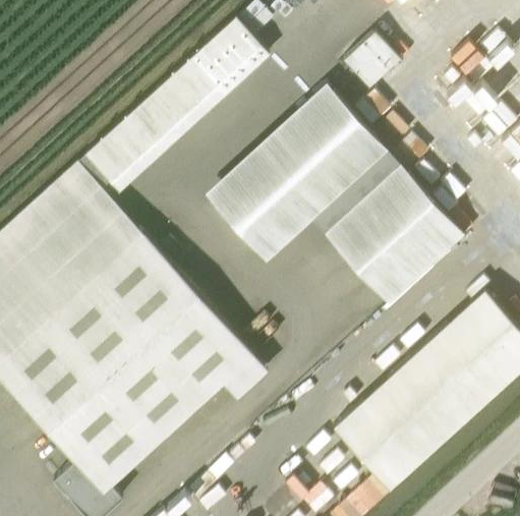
[(296,65),(331,37),(321,24),(338,11),(328,0),(254,0),(247,6),(296,65)]
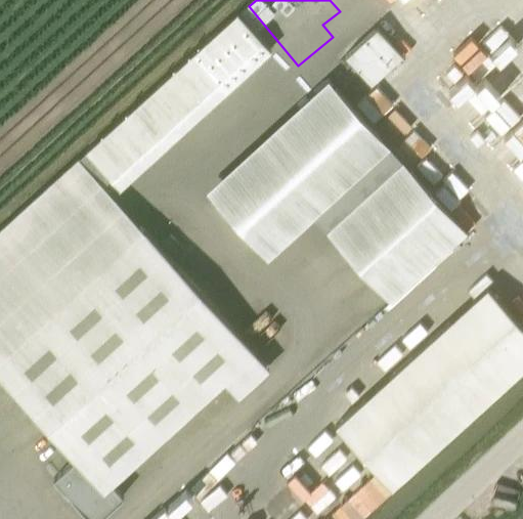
[(255,358),(144,235),(103,190),(111,184),(119,193),(270,55),(237,19),(0,233),(0,383),(74,465),(53,483),(85,518),(102,518),(123,501),(112,488),(255,358)]
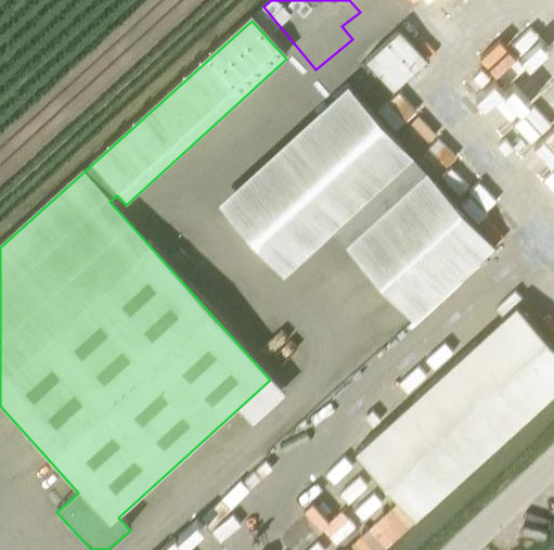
[(553,40),(540,26),(501,62),(518,81),(553,49),(553,40)]
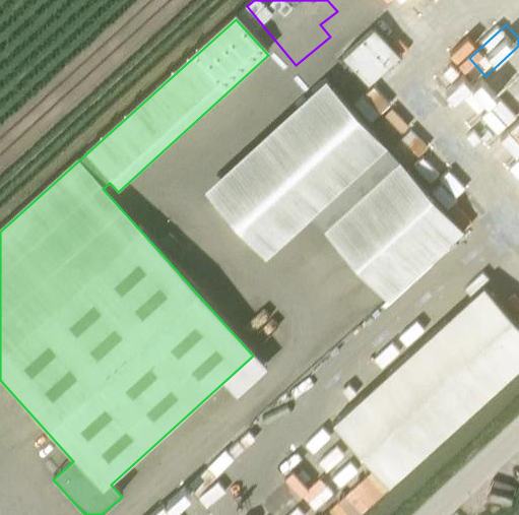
[(368,90),(399,62),(374,34),(342,62),(368,90)]
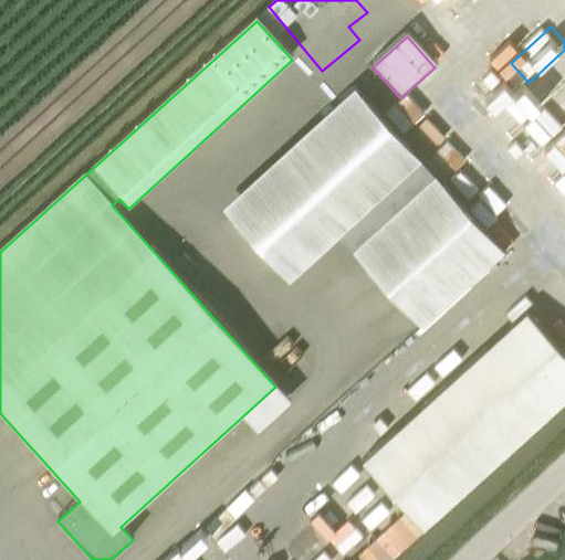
[(400,134),(424,123),(412,101),(389,112),(400,134)]
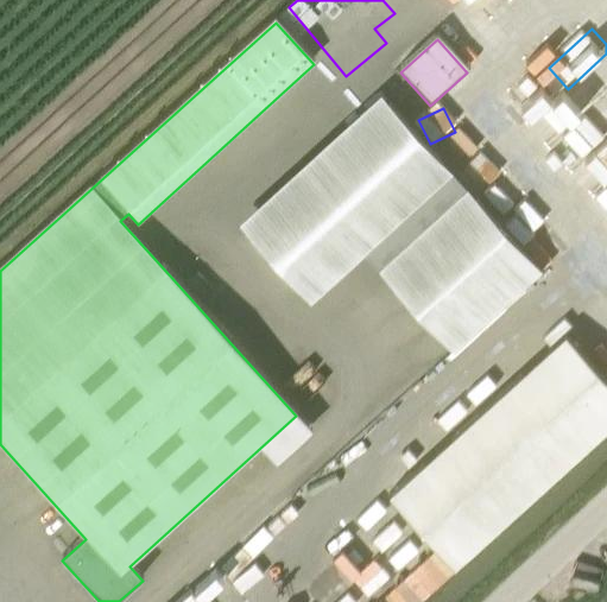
[(453,355),(541,276),(390,111),(248,238),(301,296),(354,247),(453,355)]
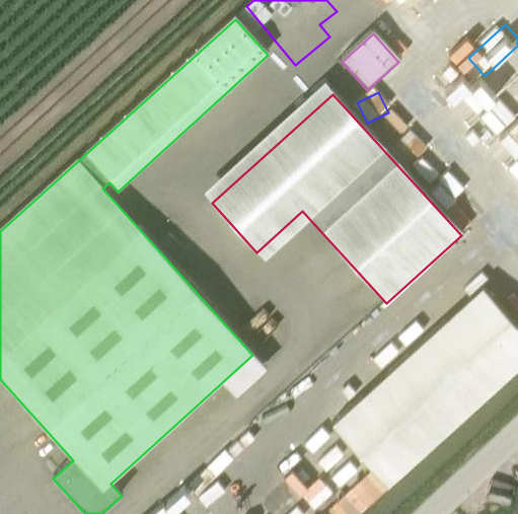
[(517,98),(500,116),(515,132),(517,129),(517,98)]
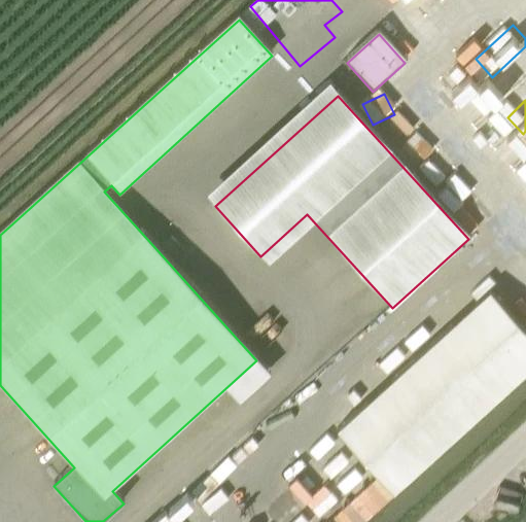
[(171,241),(162,249),(175,263),(183,254),(171,241)]
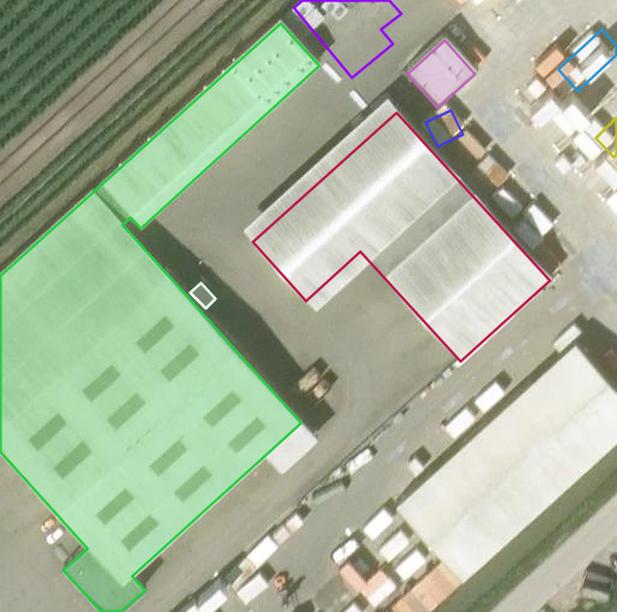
[(396,507),(461,581),(616,439),(616,389),(576,344),(396,507)]
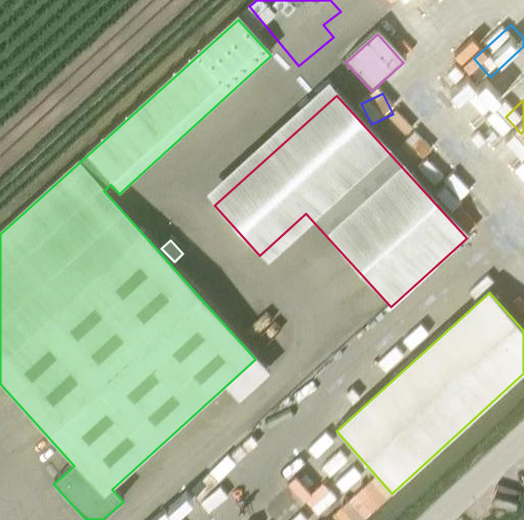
[(343,519),(297,469),(280,484),(312,519),(343,519)]
